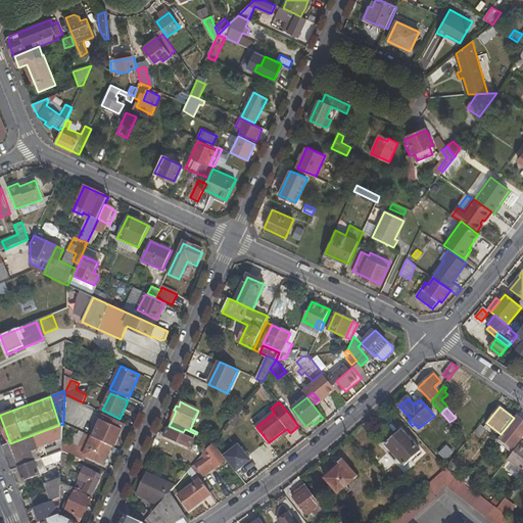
[(93,437),(112,446),(115,447),(126,425),(103,414),(93,437)]
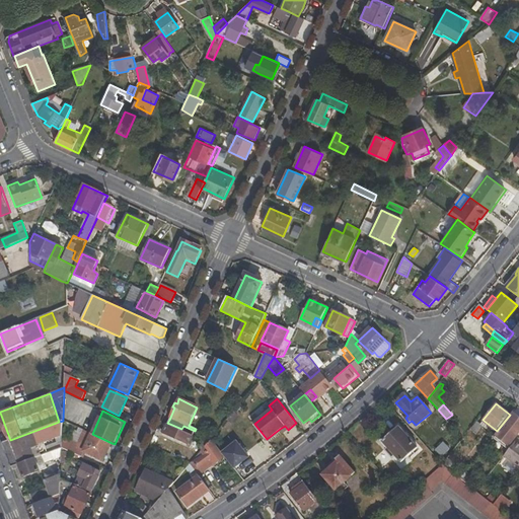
[(494,439),(505,448),(518,430),(518,418),(513,415),(494,439)]
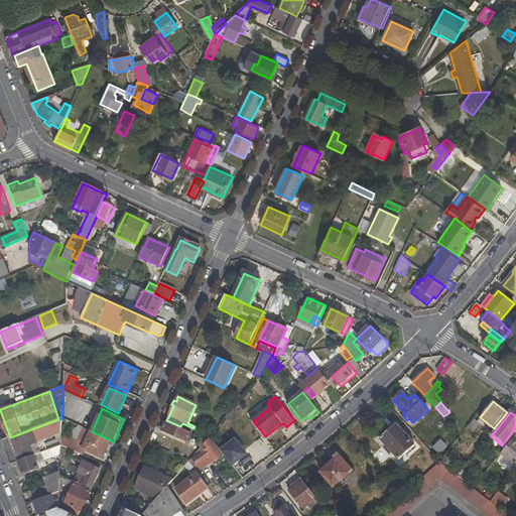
[(10,437),(3,439),(13,465),(36,456),(33,445),(43,441),(61,434),(61,433),(62,418),(58,419),(10,437)]
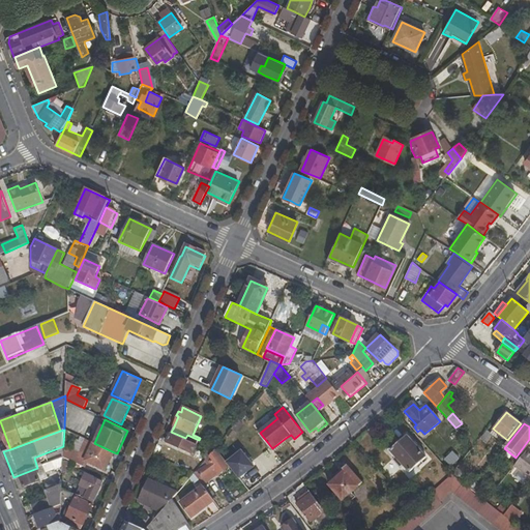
[(487,444),(494,435),(488,430),(480,439),(487,444)]
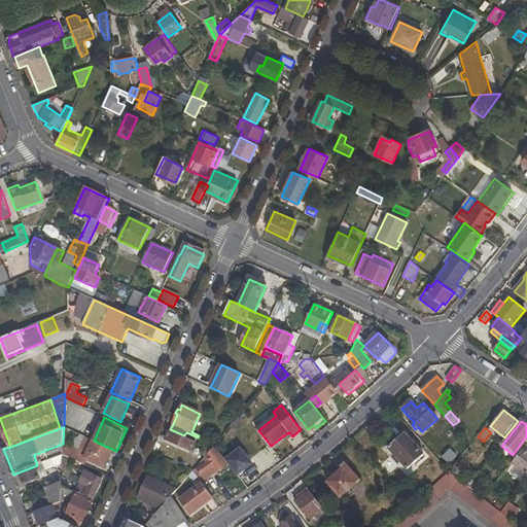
[(191,452),(194,446),(198,437),(186,432),(184,435),(170,429),(165,440),(191,452)]
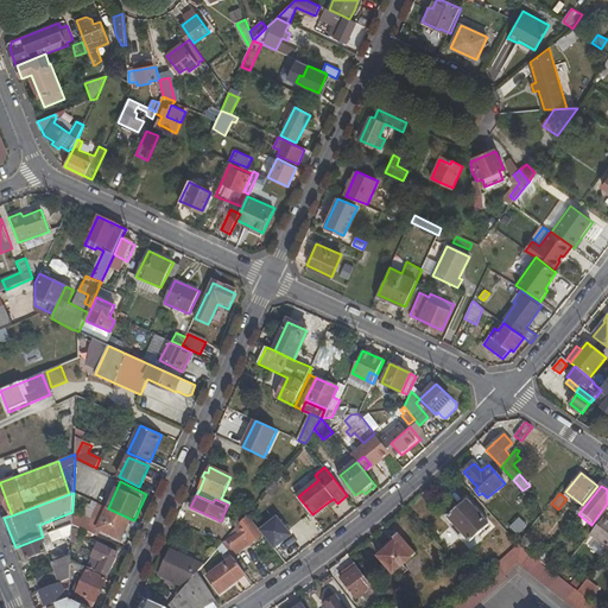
[(470,540),(489,525),(468,500),(449,517),(470,540)]
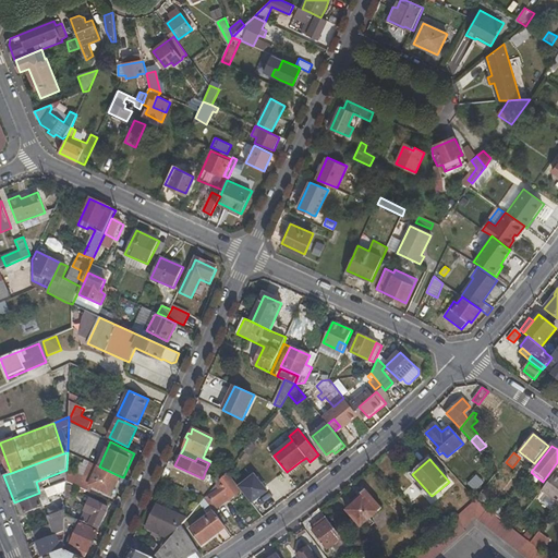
[(87,474),(85,477),(67,469),(67,470),(67,483),(69,483),(73,485),(87,492),(91,485),(111,495),(120,476),(99,466),(95,477),(87,474)]
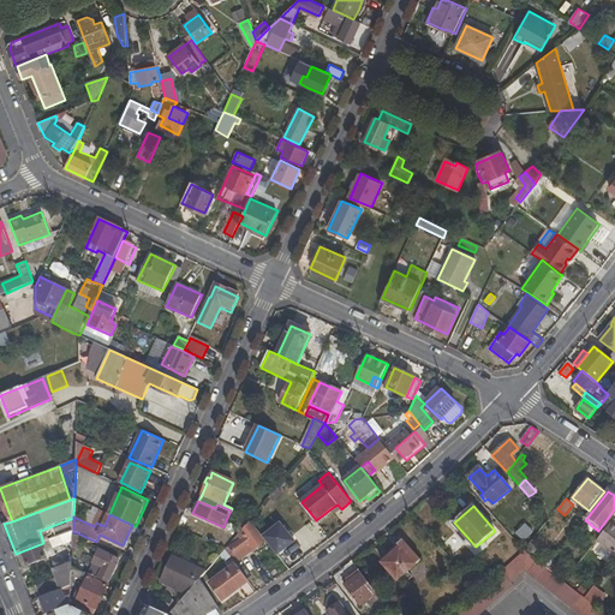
[(52,526),(57,537),(73,532),(73,518),(52,526)]
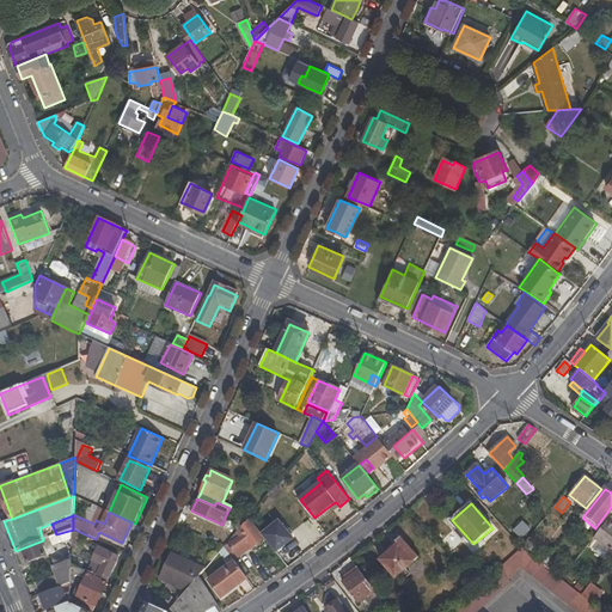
[(232,530),(233,528),(237,531),(246,520),(242,516),(236,522),(225,518),(222,525),(232,530)]
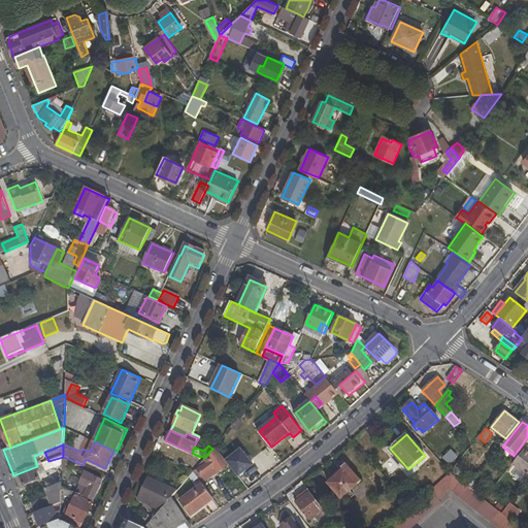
[(204,458),(206,462),(197,469),(206,482),(229,465),(216,446),(212,449),(204,458)]
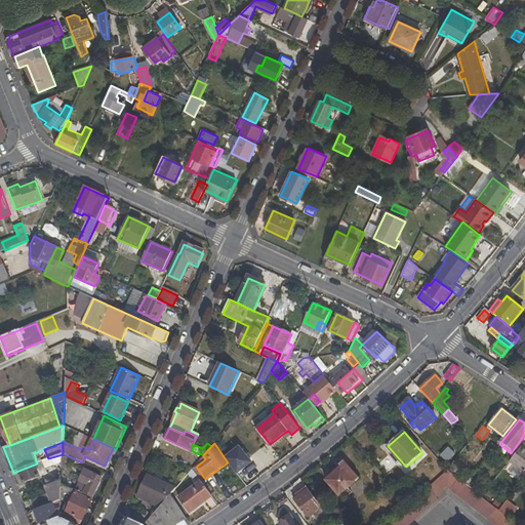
[(524,446),(523,445),(510,462),(524,475),(524,446)]
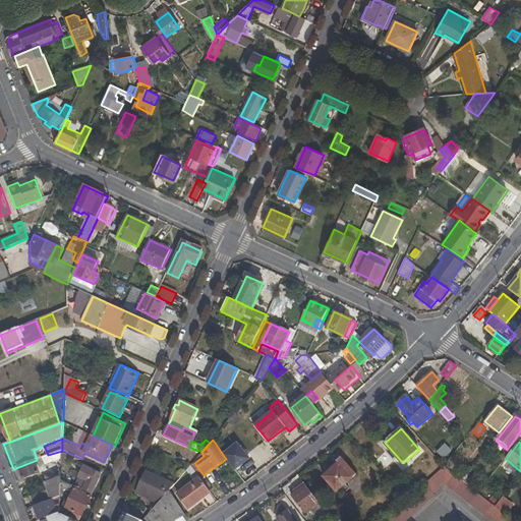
[(231,453),(242,467),(256,458),(245,443),(231,453)]
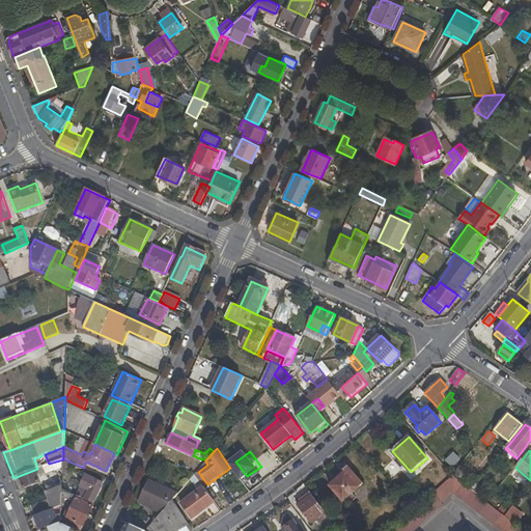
[(15,482),(22,479),(25,488),(49,479),(47,474),(63,468),(63,459),(49,464),(37,469),(14,478),(15,482)]
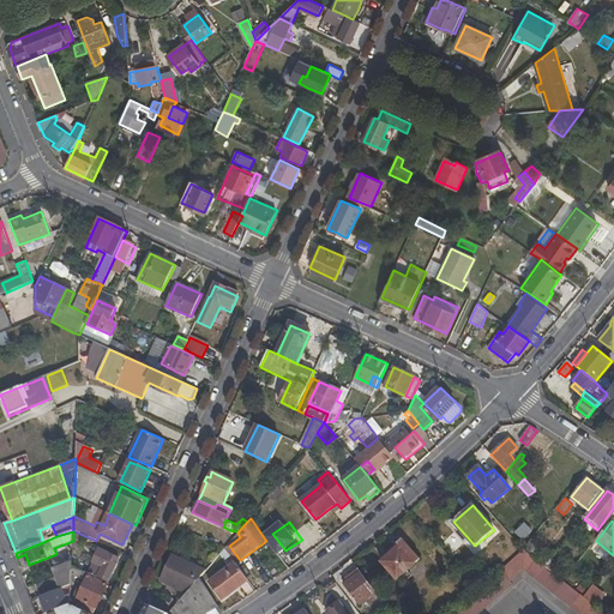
[(402,537),(398,542),(401,545),(416,564),(421,559),(402,537)]
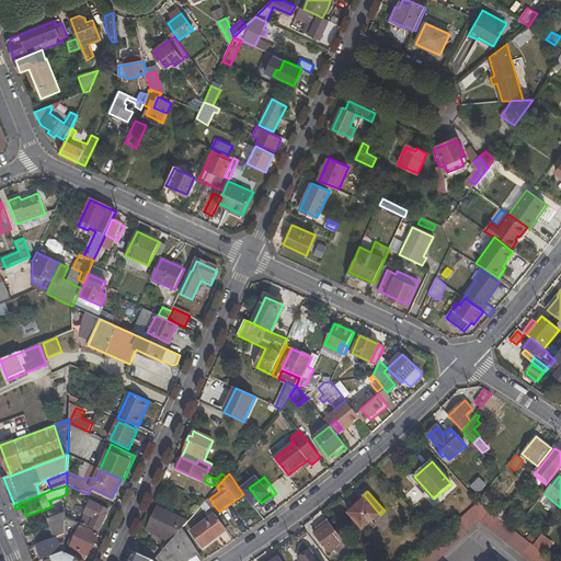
[(483,495),(479,502),(480,503),(497,516),(502,510),(483,495)]
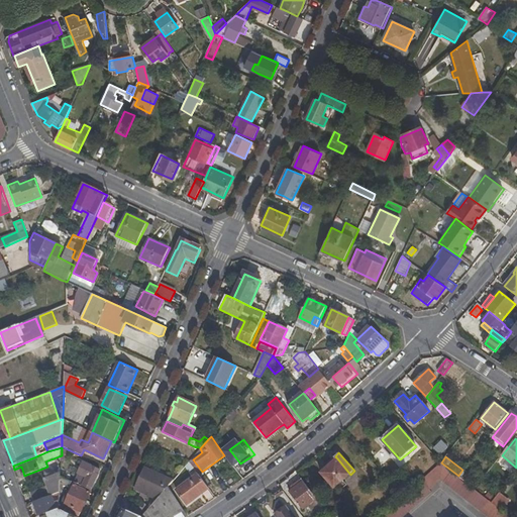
[(342,481),(350,475),(337,458),(322,473),(338,492),(346,485),(342,481)]
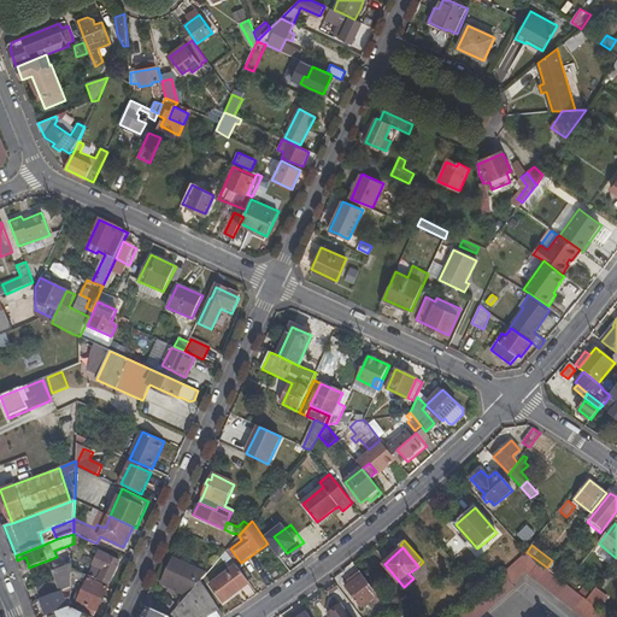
[(225,552),(233,560),(236,565),(241,563),(230,548),(225,552)]
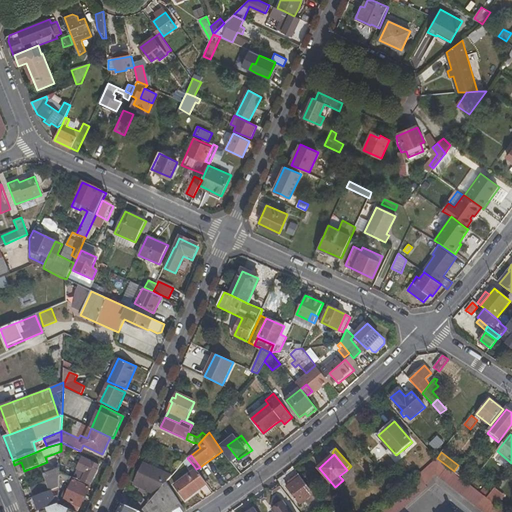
[(183,462),(188,468),(193,465),(187,458),(183,462)]
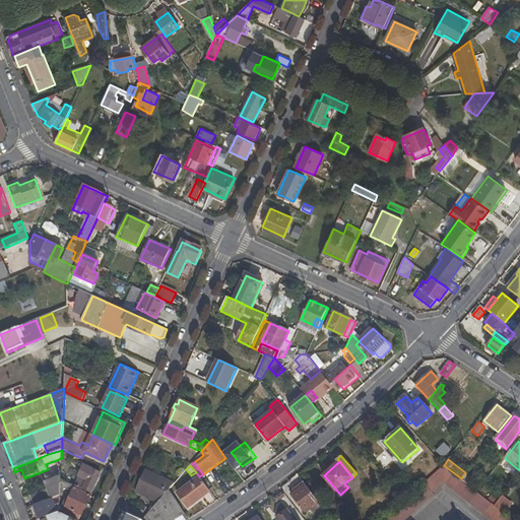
[(88,479),(83,490),(91,494),(101,473),(84,466),(79,475),(88,479)]
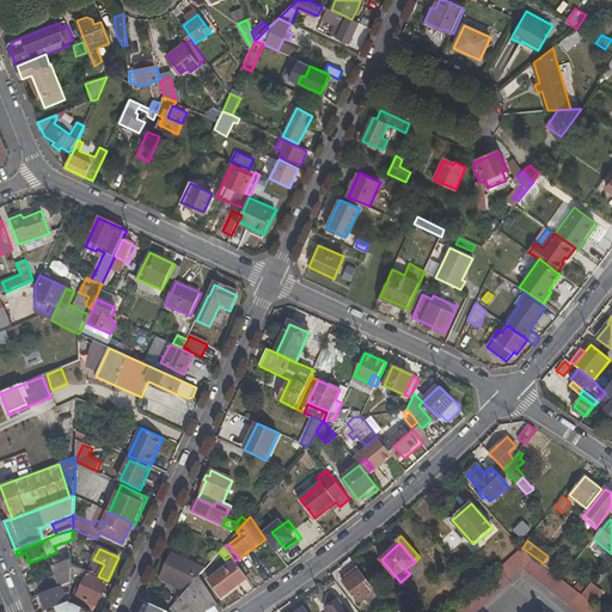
[(577,611),(604,611),(593,604),(582,595),(564,580),(549,569),(544,564),(543,563),(524,549),(515,557),(452,611),(477,611),(510,582),(509,580),(522,568),(577,611)]
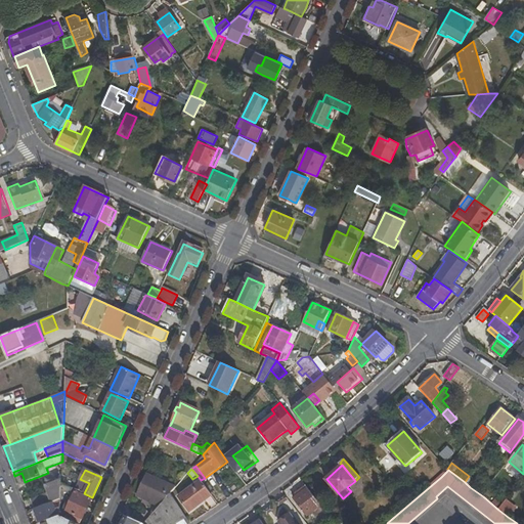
[(148,506),(150,503),(160,507),(171,493),(176,488),(147,475),(138,495),(144,498),(142,503),(148,506)]
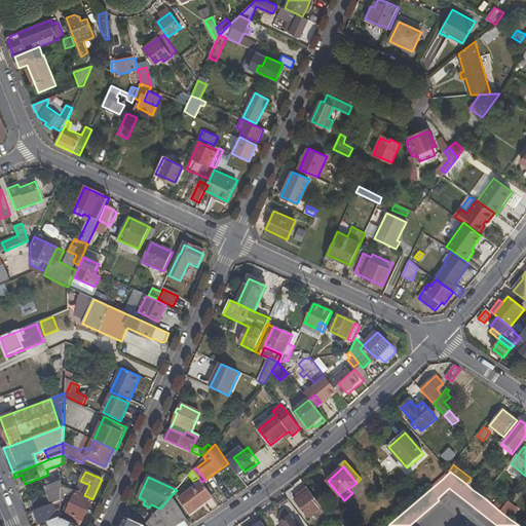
[(48,493),(31,499),(35,511),(54,503),(61,501),(62,485),(62,481),(45,487),(48,493)]
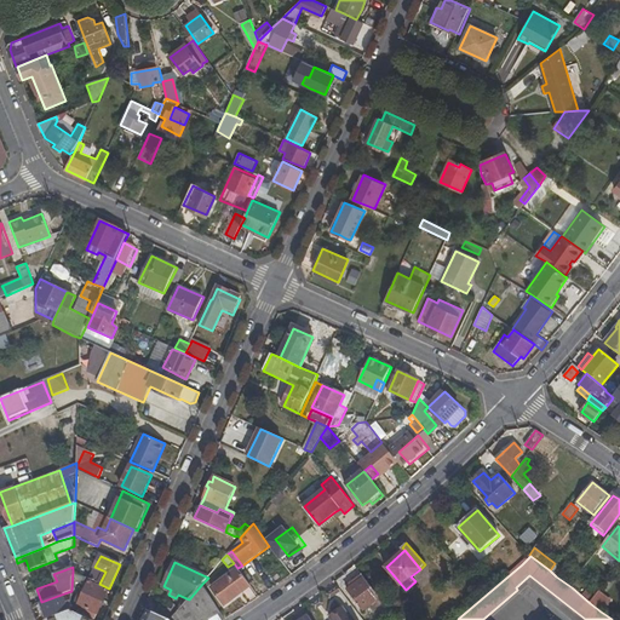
[(212,587),(225,606),(251,586),(237,568),(212,587)]
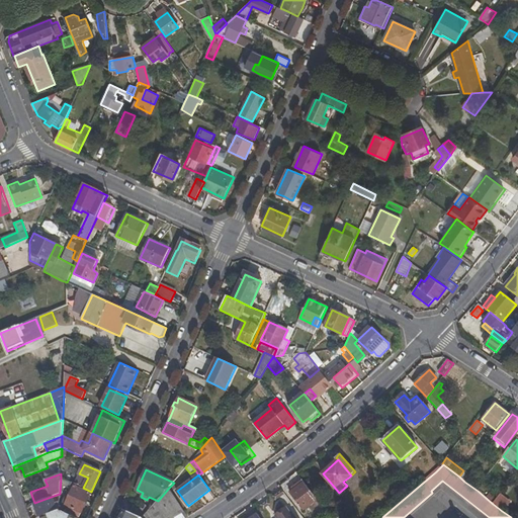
[(305,510),(318,500),(304,482),(290,493),(305,510)]
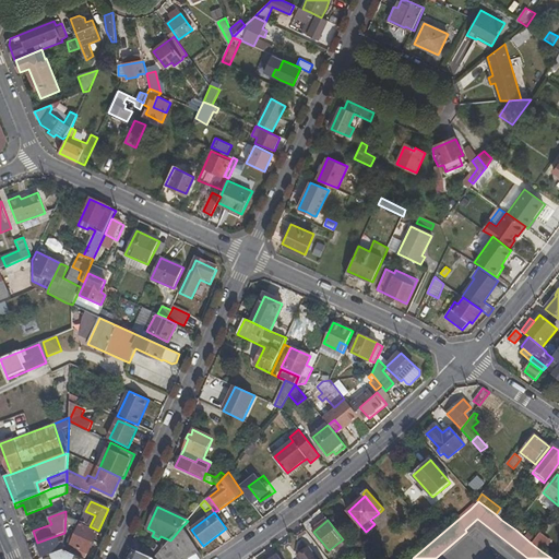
[(71,546),(72,547),(69,552),(81,558),(85,558),(97,533),(81,525),(71,546)]
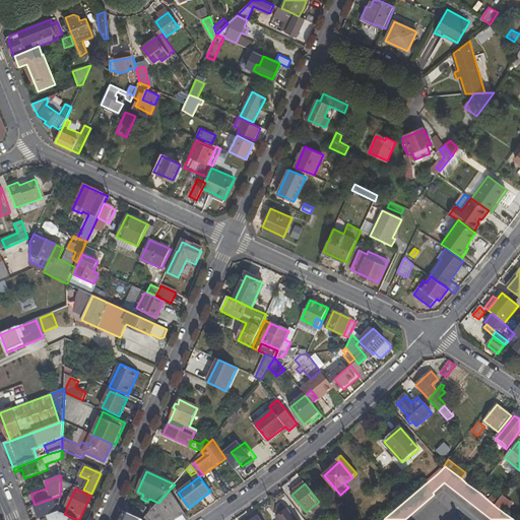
[(158,503),(151,511),(143,519),(176,519),(186,514),(170,490),(158,503)]
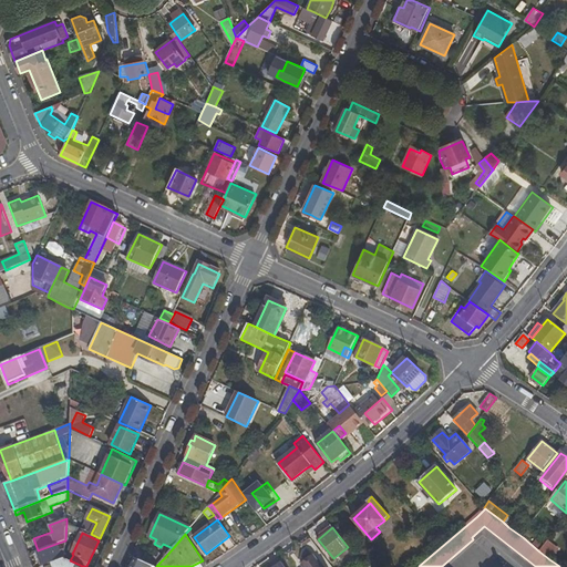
[(47,566),(65,558),(59,543),(38,550),(43,566),(47,566)]
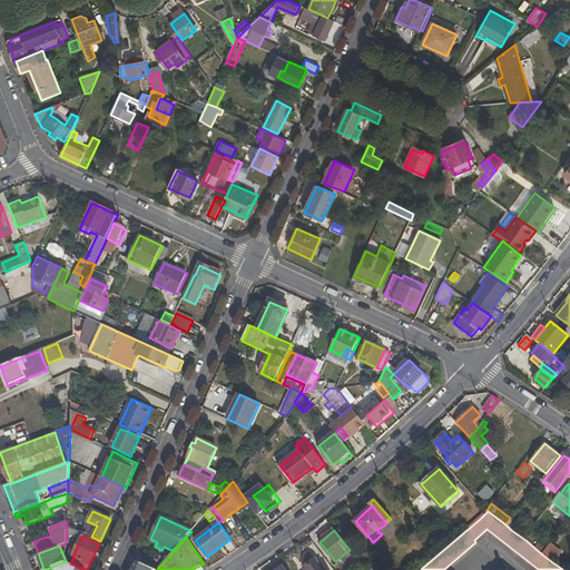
[(559,552),(549,546),(542,554),(552,562),(559,552)]
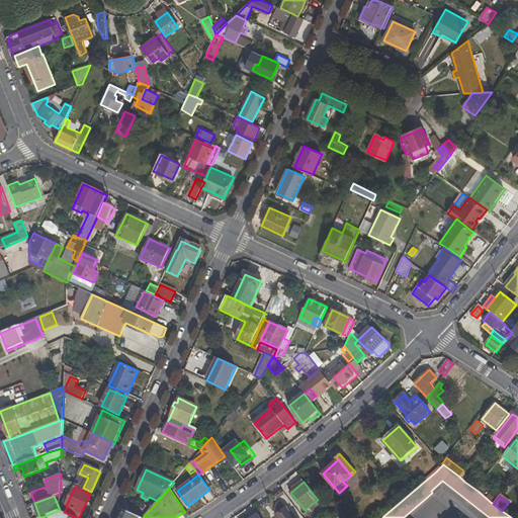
[(144,510),(134,505),(131,512),(142,517),(143,517),(151,509),(145,506),(144,510)]
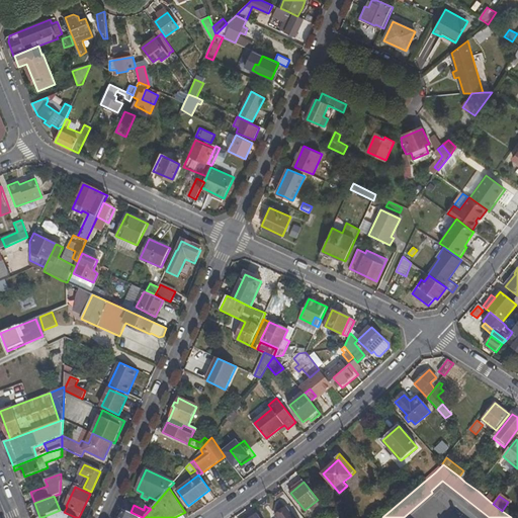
[(276,517),(295,517),(287,506),(275,516),(276,517)]
